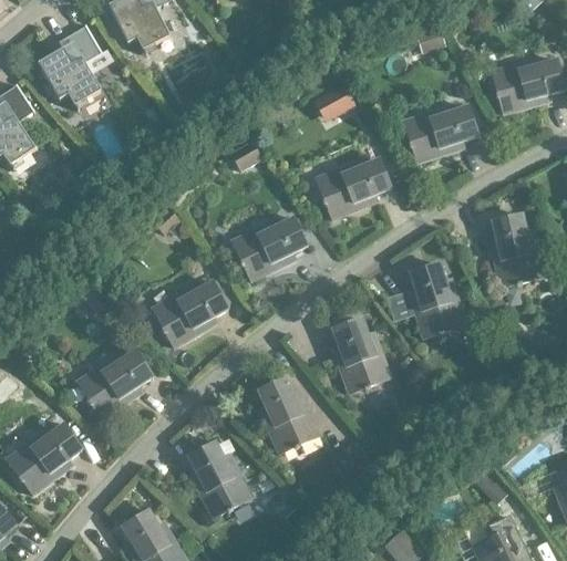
[(169,35),(155,7),(169,0),(119,0),(110,4),(127,42),(137,37),(146,53),(147,53),(145,48),(169,35)]
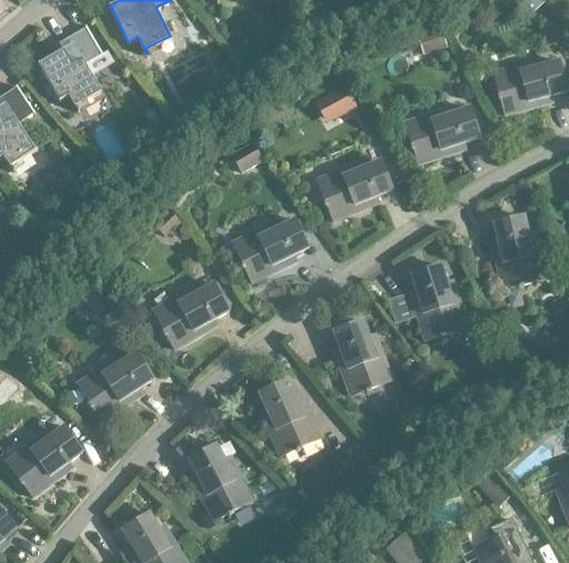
[(85,62),(102,51),(87,23),(86,24),(86,26),(58,41),(63,49),(39,63),(60,99),(69,93),(78,109),(79,109),(77,103),(101,90),(85,62)]
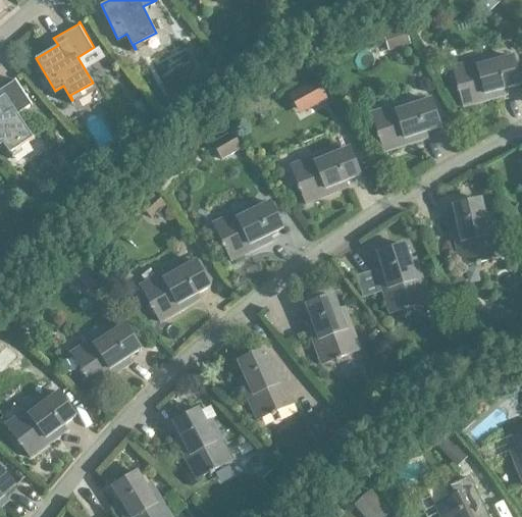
[(410,33),(387,40),(390,49),(413,42),(410,33)]
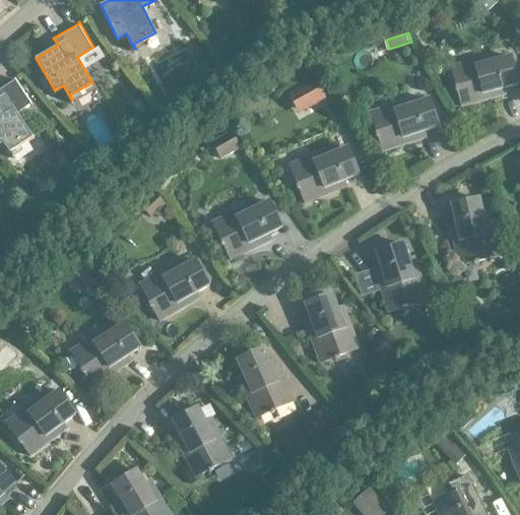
[(485,54),(457,62),(461,76),(455,78),(456,84),(454,84),(456,89),(458,88),(462,104),(497,93),(495,88),(519,81),(511,54),(488,60),(485,54)]
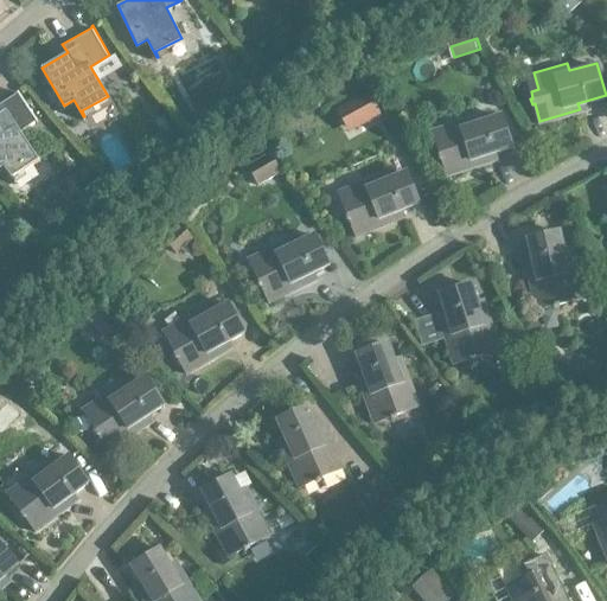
[(38,158),(19,129),(37,117),(18,88),(17,89),(17,90),(0,101),(0,166),(4,164),(14,180),(16,179),(13,174),(38,158)]
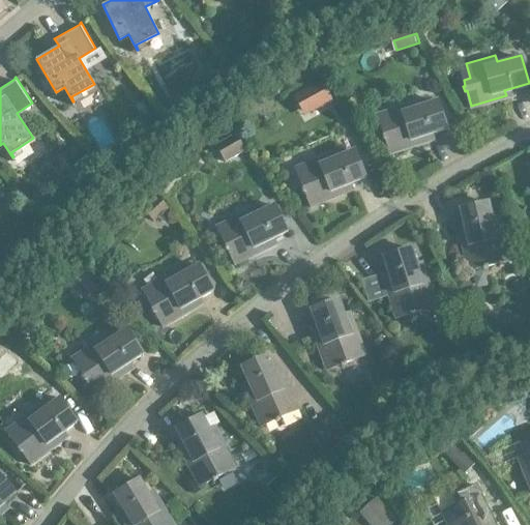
[(324,79),(295,95),(305,115),(334,98),(324,79)]
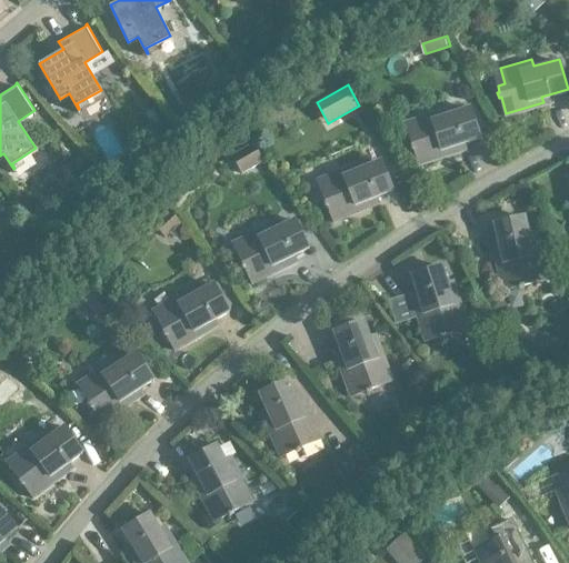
[(442,107),(411,118),(417,133),(410,136),(412,142),(410,142),(411,148),(413,147),(419,162),(457,150),(455,143),(480,136),(470,106),(445,113),(442,107)]
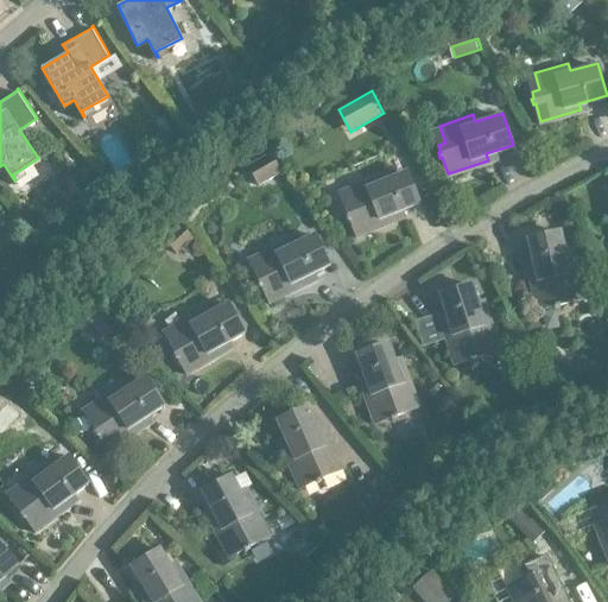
[(268,152),(247,165),(257,182),(279,169),(268,152)]
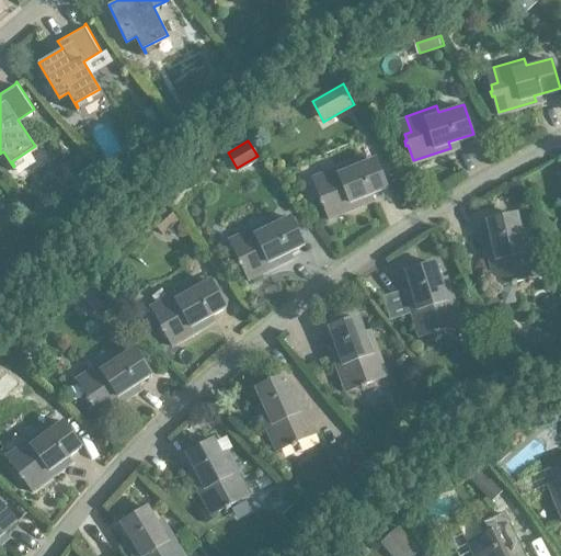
[(241,178),(262,165),(258,157),(237,170),(241,178)]
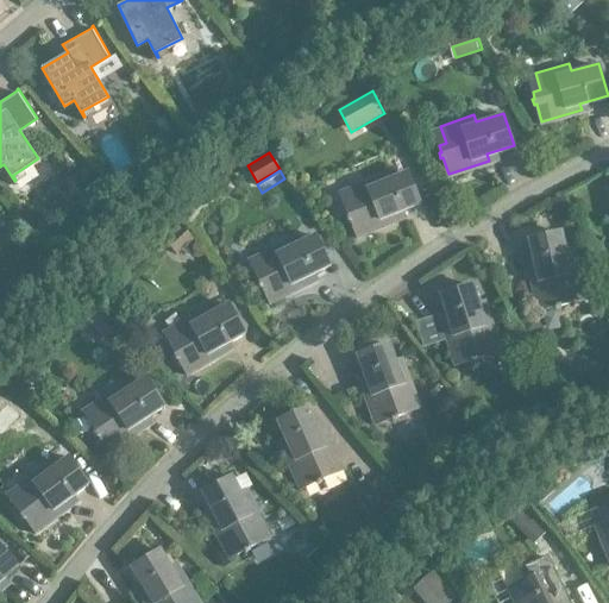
[(378,174),(346,187),(352,203),(345,206),(349,213),(346,214),(349,219),(351,218),(357,234),(396,219),(394,212),(420,201),(407,170),(381,181),(378,174)]
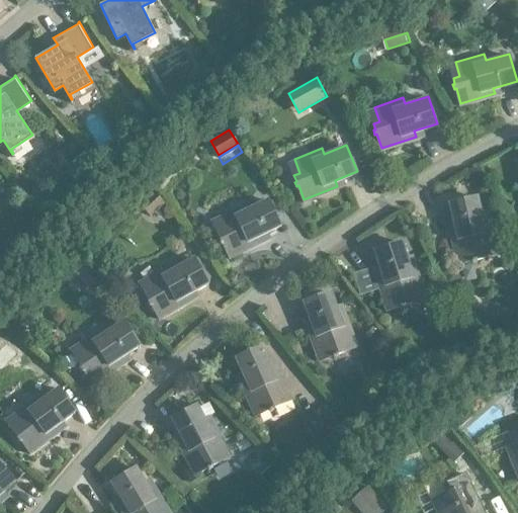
[(156,193),(142,206),(150,217),(165,203),(156,193)]
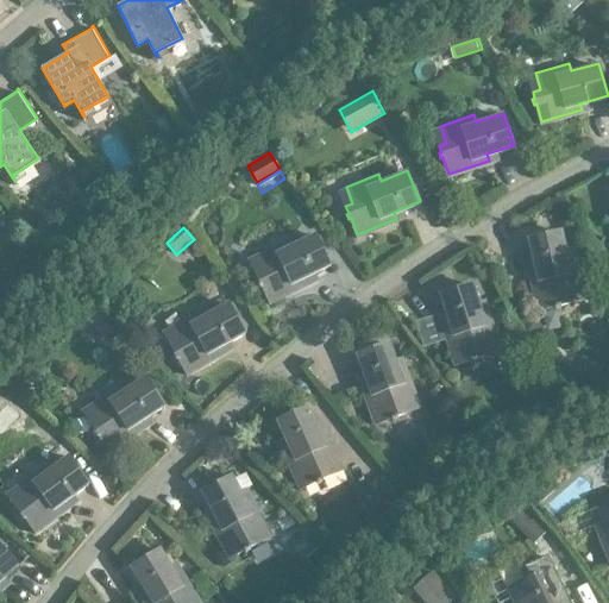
[(562,228),(528,237),(535,264),(528,267),(538,307),(556,303),(556,306),(562,305),(560,302),(567,300),(566,293),(583,289),(575,255),(569,257),(562,228)]
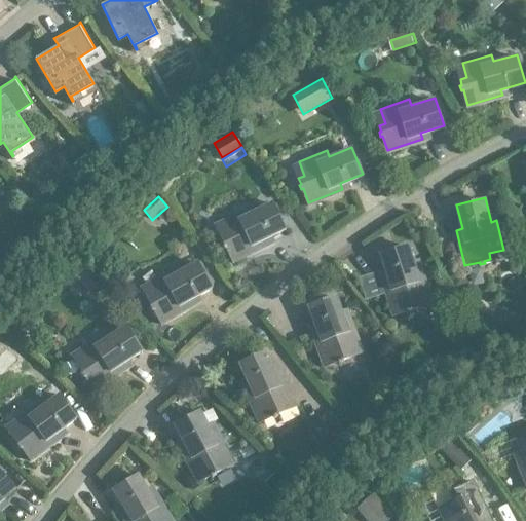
[(248,207),(221,219),(227,233),(222,236),(224,242),(222,243),(225,247),(226,246),(233,260),(266,244),(263,238),(286,227),(272,201),(251,212),(248,207)]
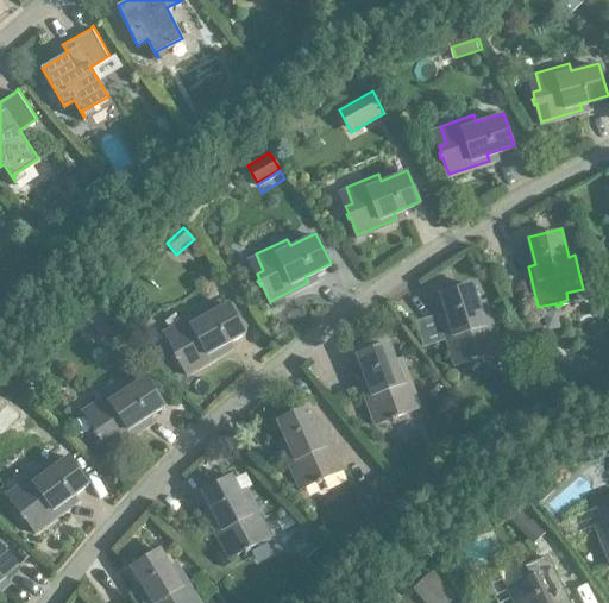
[(0,280),(0,302),(11,294),(0,280)]
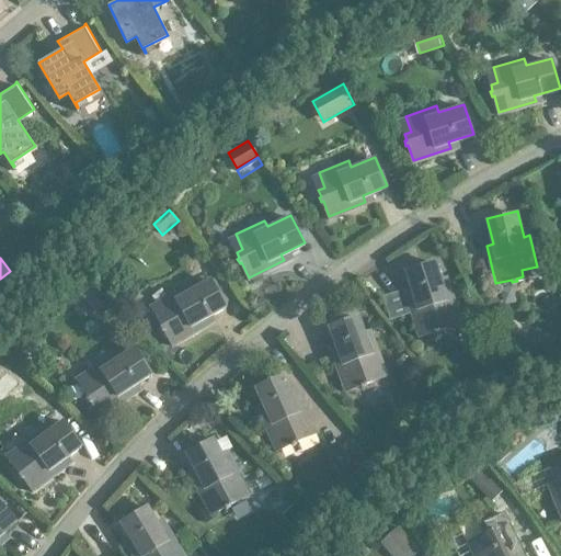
[(435,260),(405,269),(413,294),(407,296),(419,333),(434,329),(435,331),(441,329),(439,327),(446,326),(444,319),(459,314),(449,283),(444,285),(435,260)]
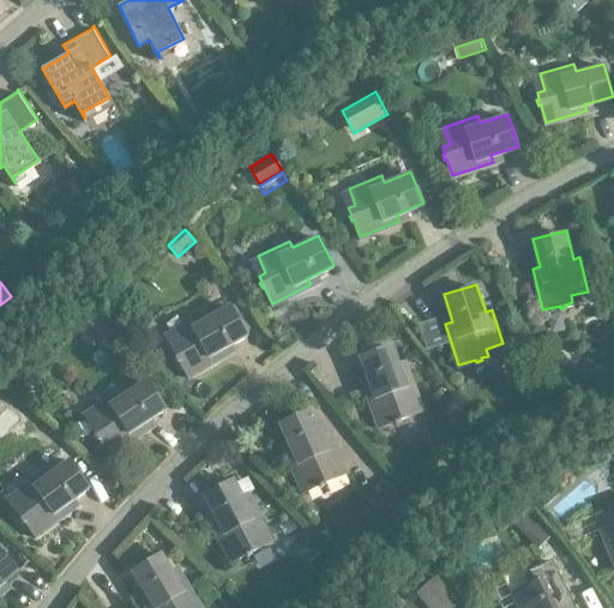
[(202,312),(170,329),(180,344),(173,348),(176,355),(175,356),(178,361),(180,360),(188,375),(226,354),(222,348),(247,333),(230,304),(205,318),(202,312)]
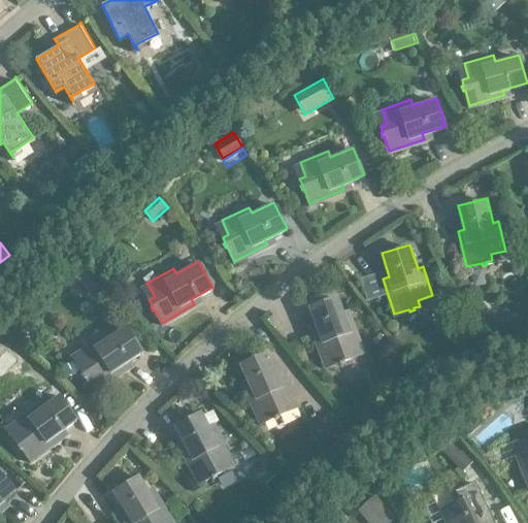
[(84,263),(74,272),(85,284),(94,274),(84,263)]
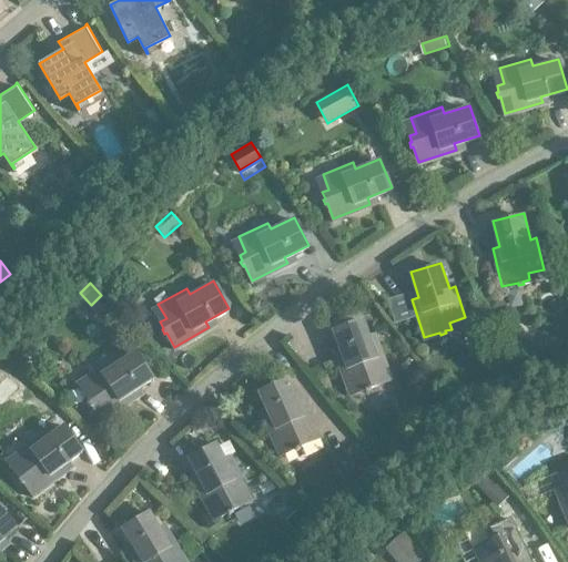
[(363,317),(333,328),(342,354),(336,356),(350,392),(365,387),(366,389),(371,387),(371,385),(376,382),(374,376),(389,370),(378,340),(372,343),(363,317)]
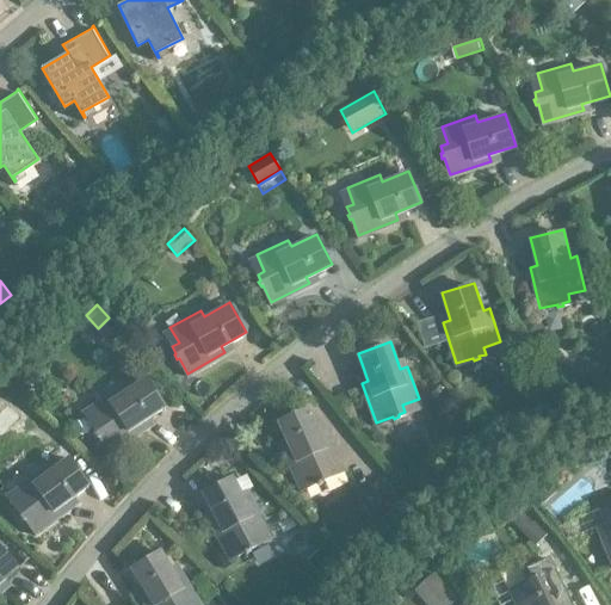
[(534,347),(524,352),(532,366),(542,362),(534,347)]
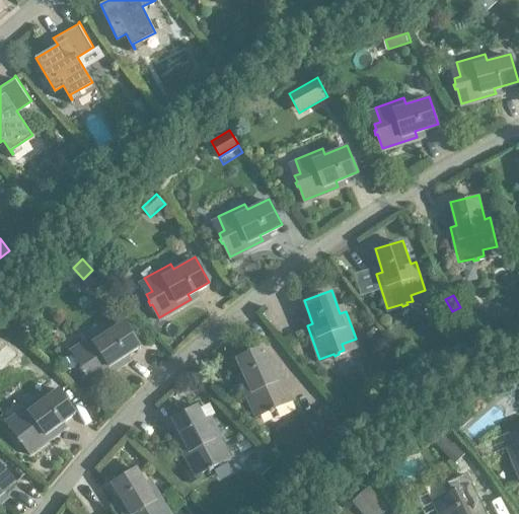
[(100,328),(75,345),(84,357),(78,361),(82,366),(80,367),(83,371),(84,370),(93,382),(123,363),(120,358),(140,344),(125,319),(103,334),(100,328)]
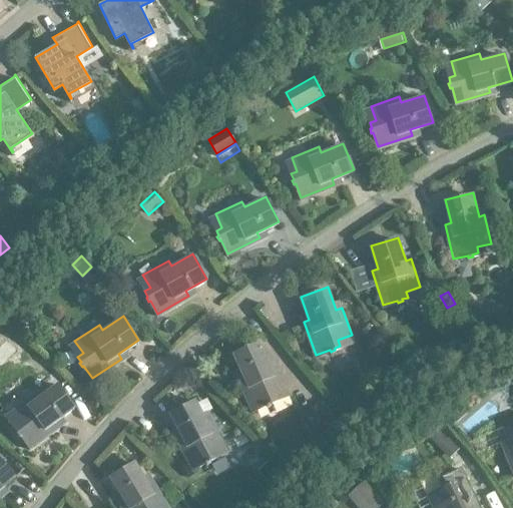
[(271,402),(276,399),(290,393),(275,360),(270,363),(260,341),(233,353),(243,375),(237,377),(252,410),(266,404),(267,405),(272,404),(271,402)]
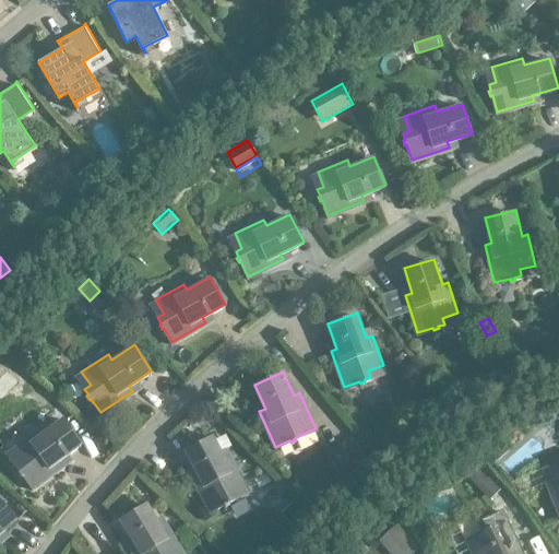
[(37,428),(12,447),(22,460),(16,464),(20,470),(19,471),(22,475),(23,474),(33,487),(64,463),(60,458),(81,443),(62,417),(42,434),(37,428)]
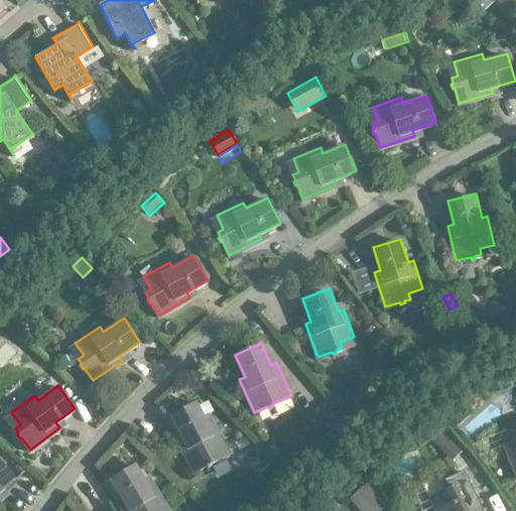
[(197,401),(171,414),(182,436),(176,438),(194,471),(207,464),(208,466),(212,464),(212,462),(217,459),(214,453),(227,446),(213,419),(208,422),(197,401)]
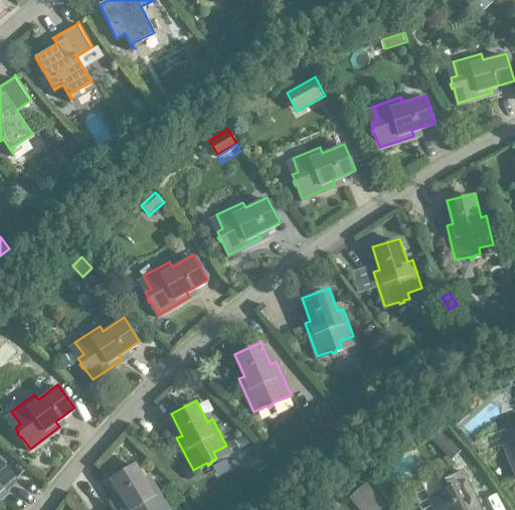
[(440,429),(431,438),(452,459),(461,449),(440,429)]
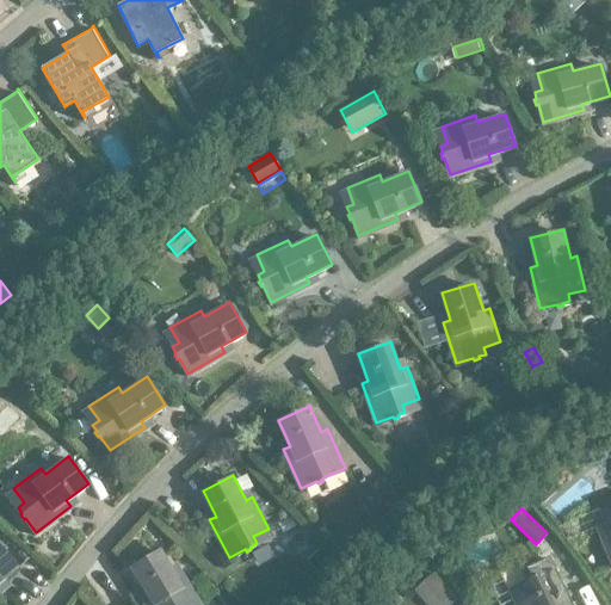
[(610,518),(596,524),(610,562),(610,518)]
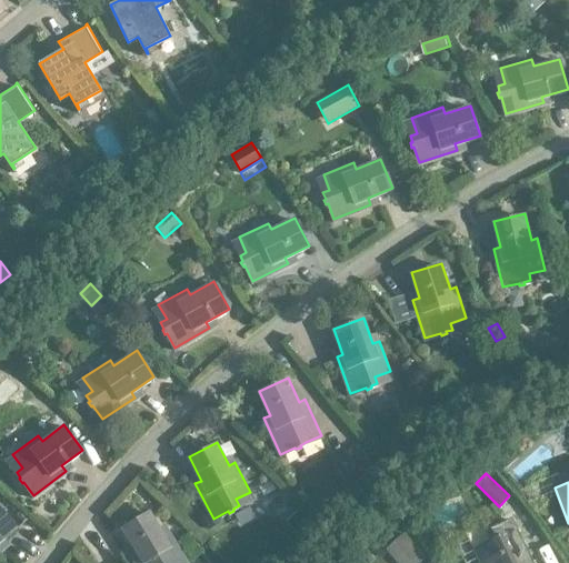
[(0,550),(1,549),(0,548),(0,541),(17,526),(0,506),(0,550)]
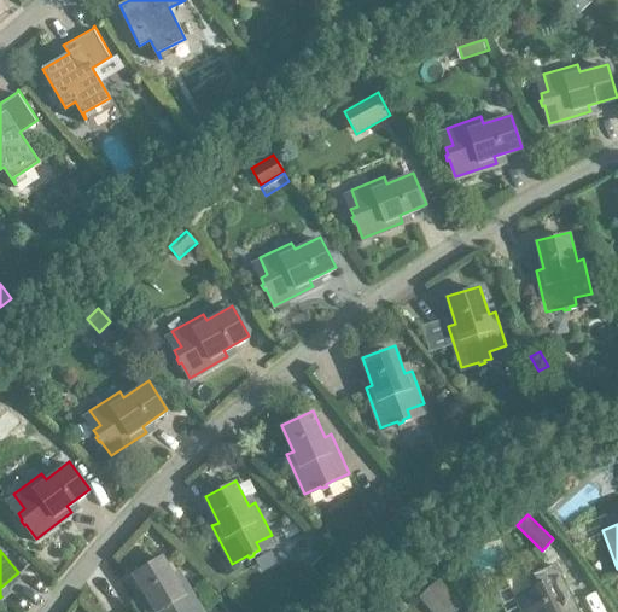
[(324,552),(313,561),(327,577),(338,566),(324,552)]
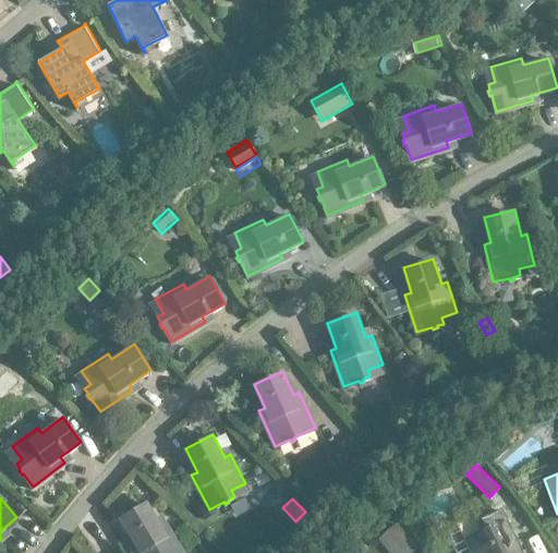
[(146,502),(120,518),(134,540),(128,543),(133,552),(173,552),(183,548),(166,520),(160,524),(146,502)]
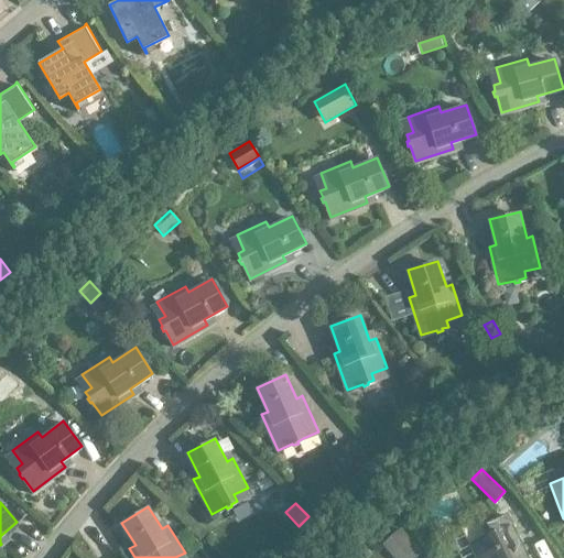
[(529,557),(508,512),(486,523),(490,532),(469,543),(476,557),(529,557)]
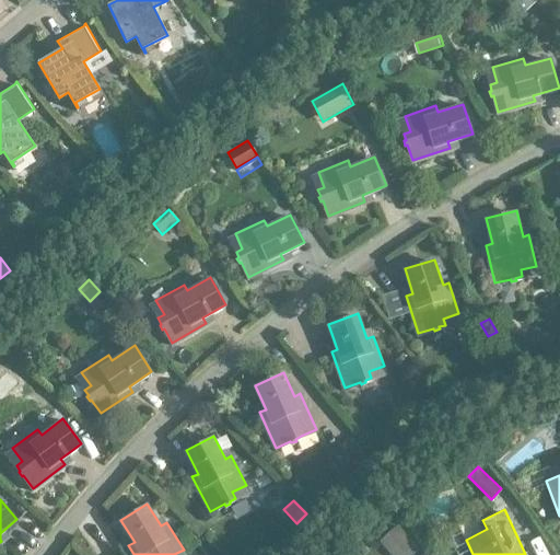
[(408,554),(416,550),(396,525),(378,540),(387,550),(394,544),(403,554),(408,554)]
